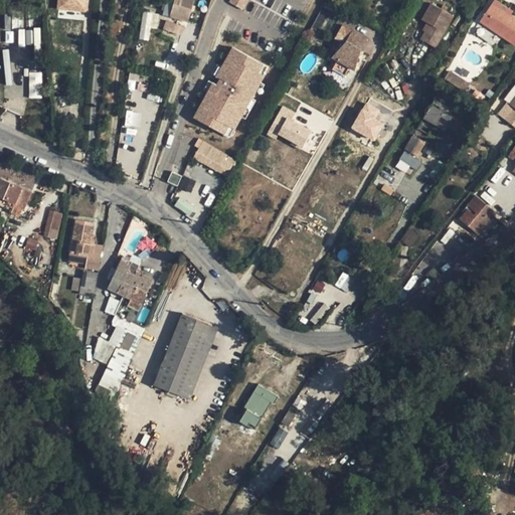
[(59,0),(59,12),(87,14),(87,0),(59,0)]
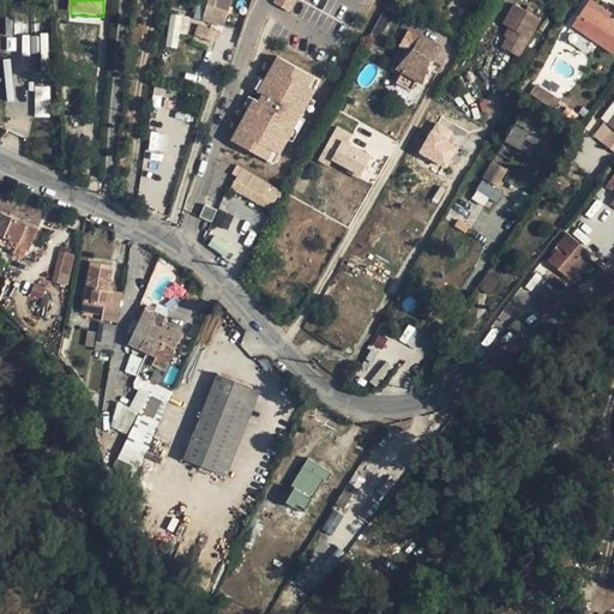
[(227,0),(206,0),(200,19),(218,26),(227,0)]
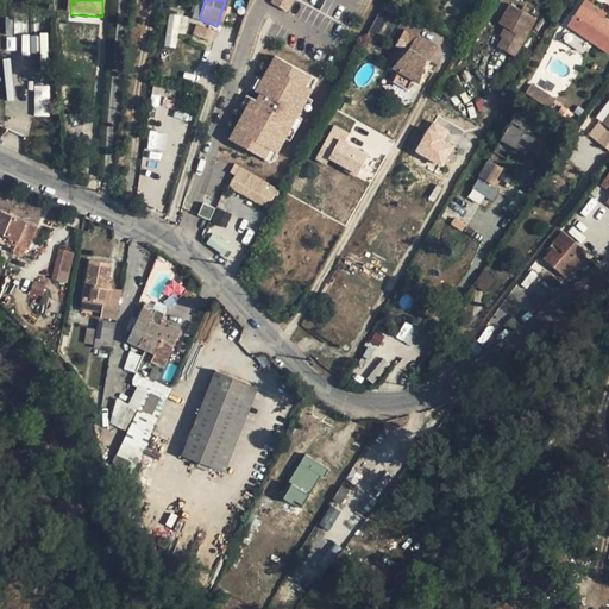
[(287,11),(293,0),(271,0),(271,2),(287,11)]
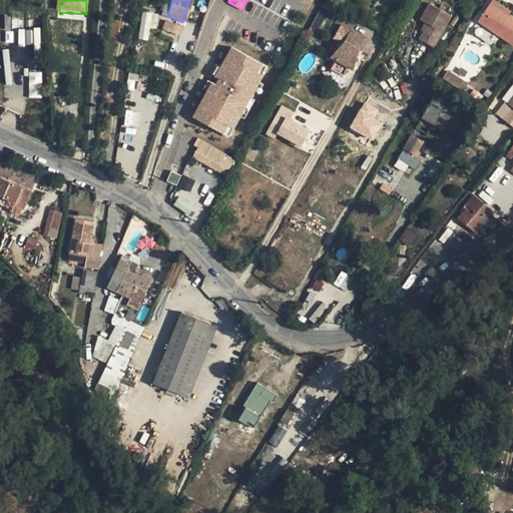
[(511,12),(493,0),(492,0),(490,3),(509,15),(511,12)]
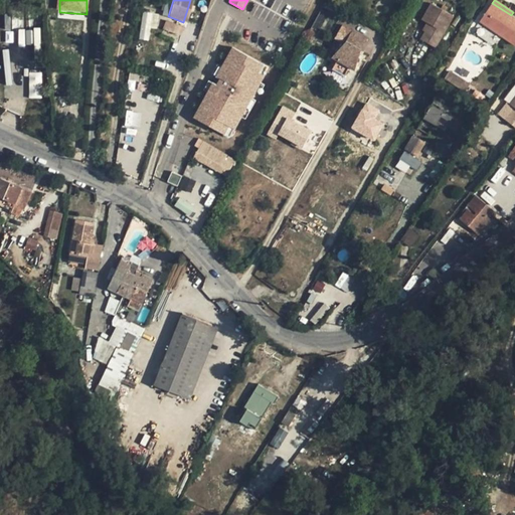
[(432,3),(422,20),(426,22),(422,30),(425,32),(421,39),(435,47),(454,16),(446,11),(448,7),(443,4),(441,9),(432,3)]
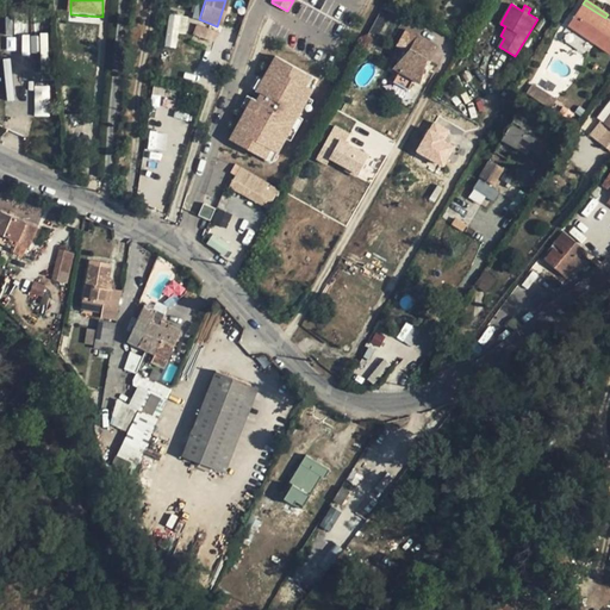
[(609,22),(605,18),(583,4),(568,25),(609,54),(609,22)]
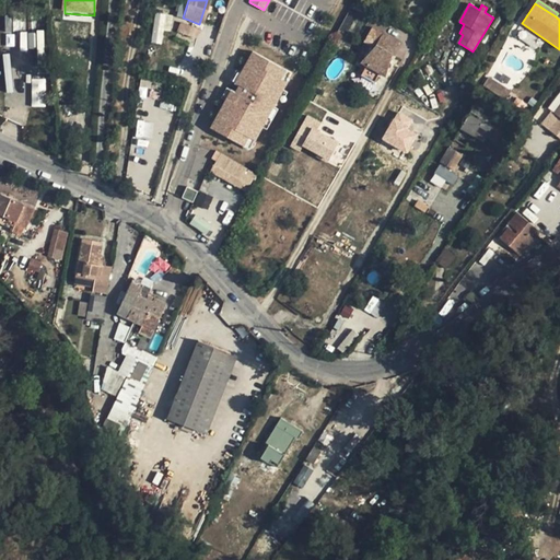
[(162,44),(166,14),(155,12),(151,43),(162,44)]
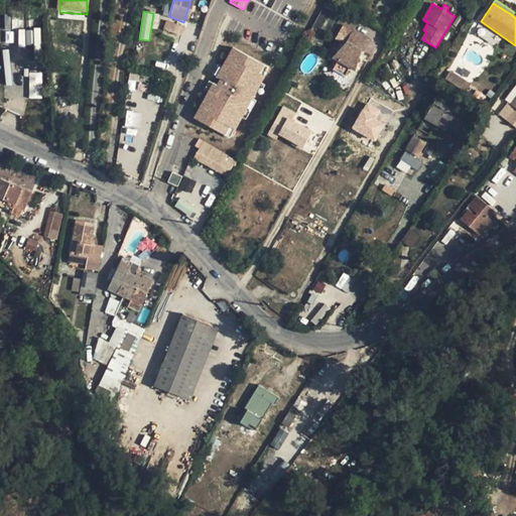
[(87,14),(59,12),(58,22),(86,24),(87,14)]
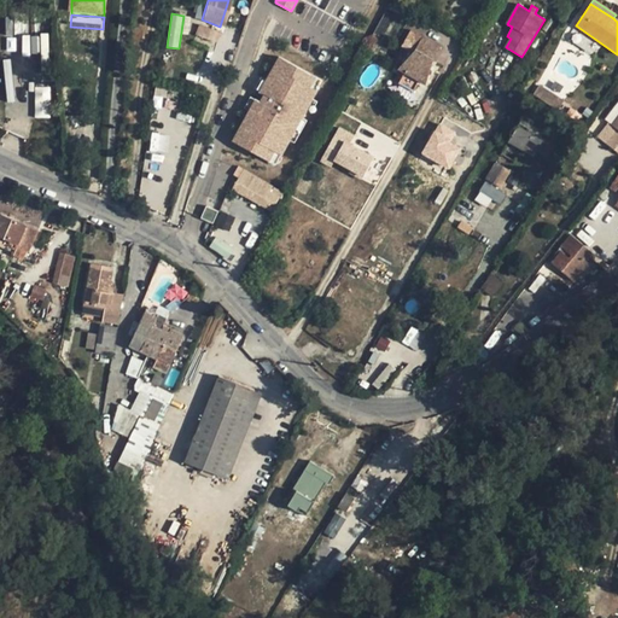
[(191,17),(184,16),(181,34),(188,35),(191,17)]
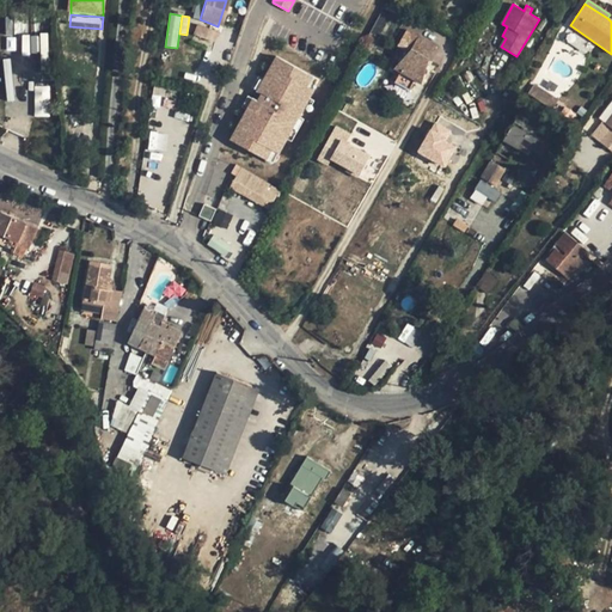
[(507,26),(502,24),(496,32),(502,36),(507,26)]
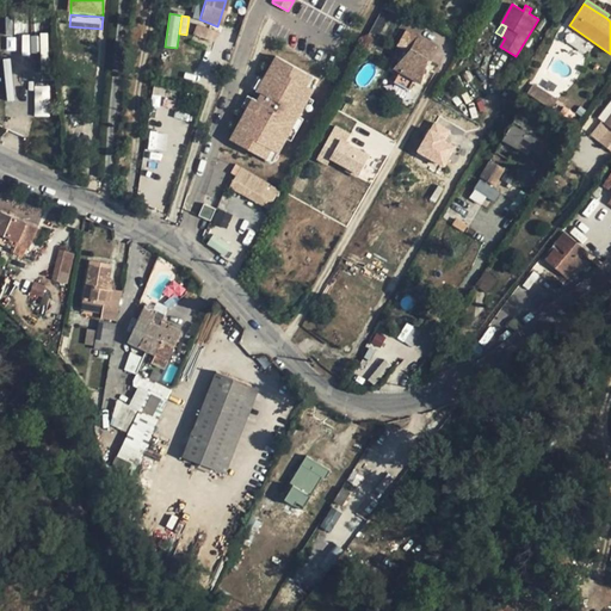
[(217,32),(196,25),(193,34),(215,41),(217,32)]
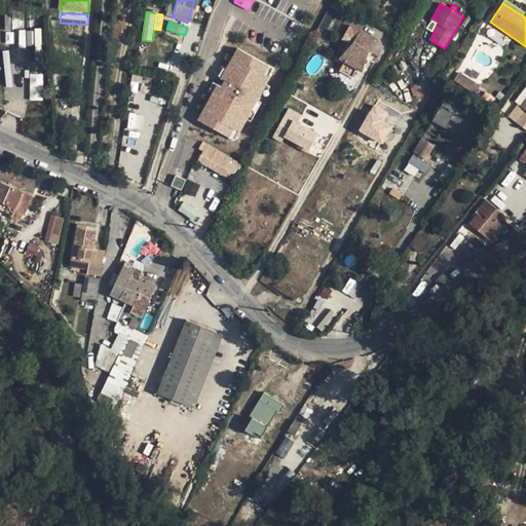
[(363,73),(369,50),(375,40),(349,26),(343,36),(353,42),(350,45),(338,59),(344,62),(339,71),(351,78),(357,70),(363,73)]
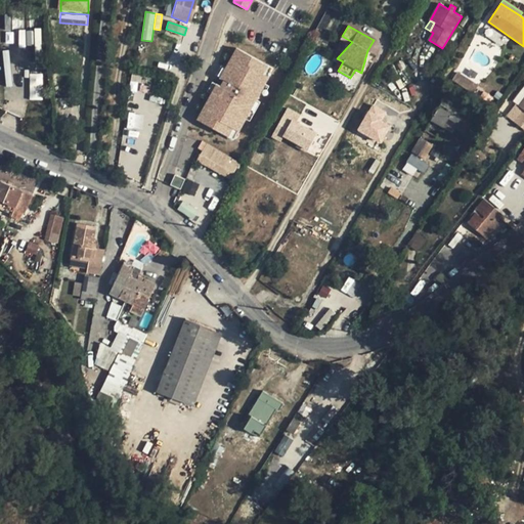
[(342,36),(340,40),(349,45),(352,42),(342,36)]
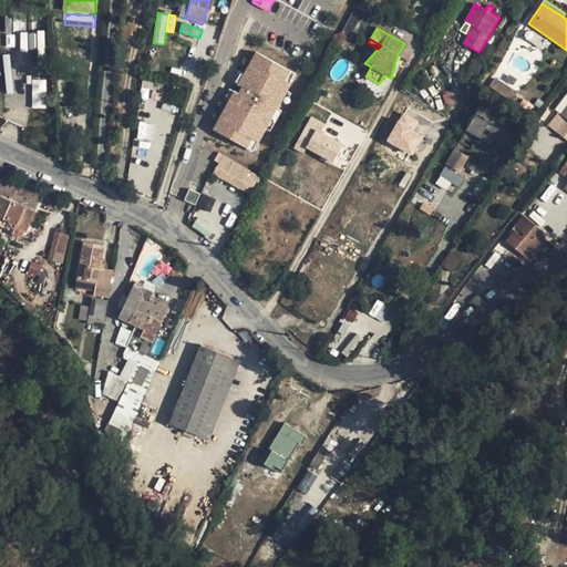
[(214,130),(248,148),(253,138),(258,142),(291,83),(285,80),(290,70),(257,51),(239,83),(243,85),(239,93),(235,91),(214,130)]
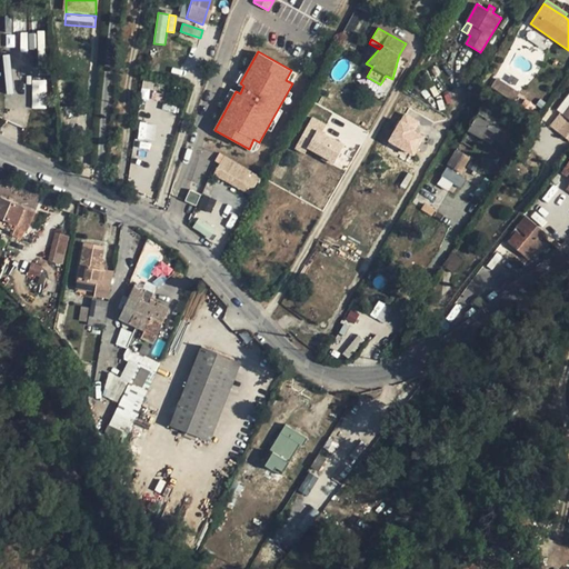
[(13,92),(10,66),(5,67),(7,93),(13,92)]
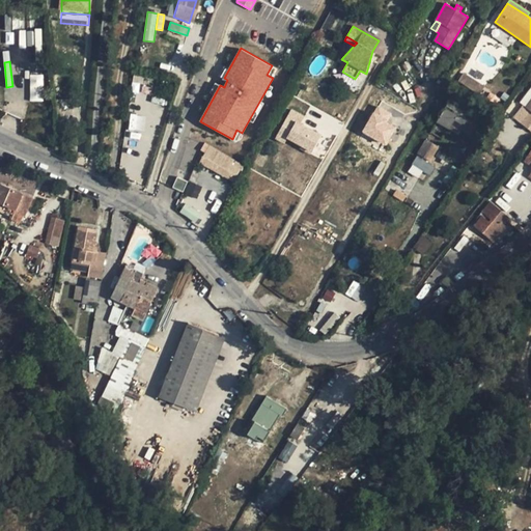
[(214,74),(219,76),(224,66),(221,64),(217,65),(214,74)]
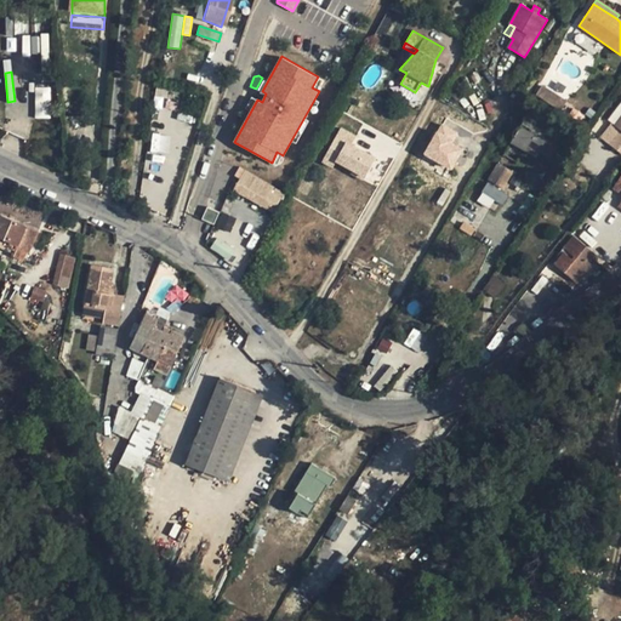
[(550,90),(542,85),(535,95),(543,100),(550,90)]
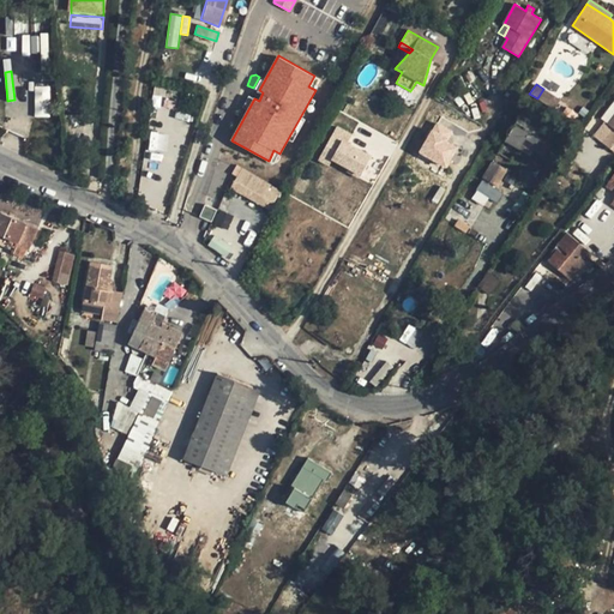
[(35,118),(50,118),(50,85),(34,85),(35,118)]
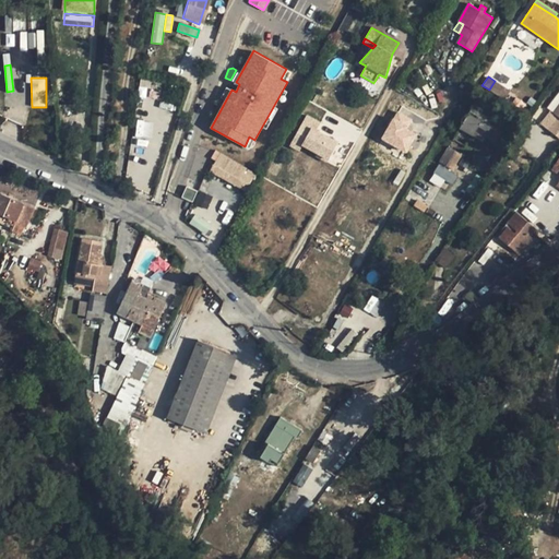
[(510,91),(495,81),(489,90),(504,100),(510,91)]
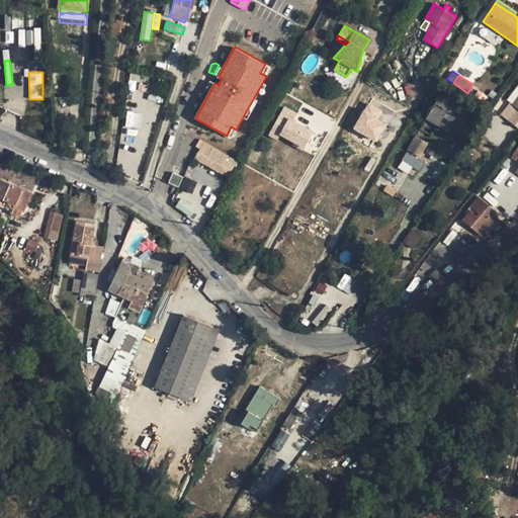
[(517,83),(506,100),(510,103),(513,105),(517,97),(517,83)]
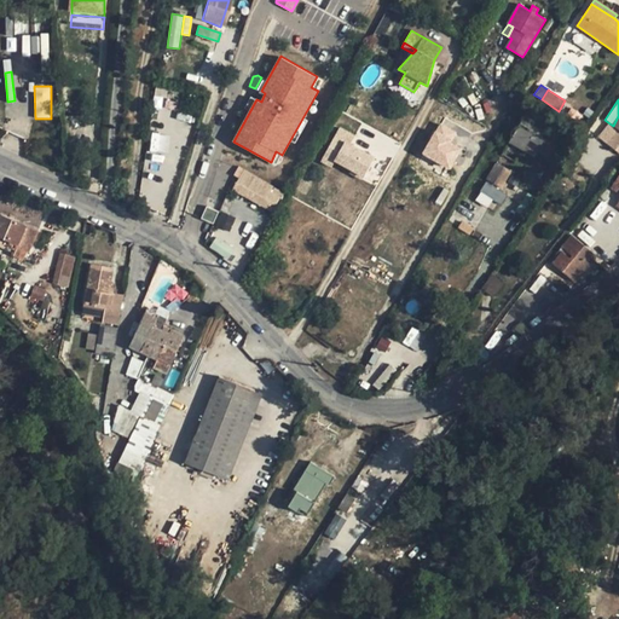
[(561,138),(524,116),(509,142),(536,156),(538,151),(550,158),(561,138)]
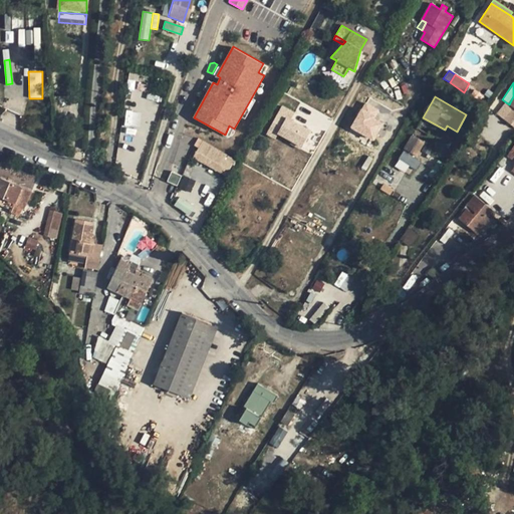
[(513,96),(509,104),(513,107),(504,119),(513,126),(513,96)]
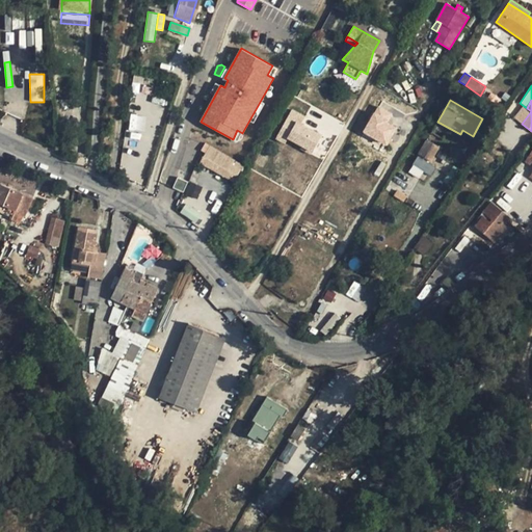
[(396,127),(388,123),(393,112),(376,105),(363,134),(388,145),(396,127)]
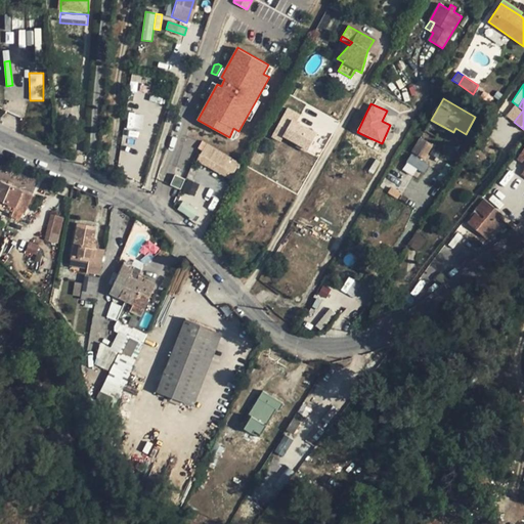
[(516,104),(507,117),(514,122),(523,110),(519,106),(516,104)]
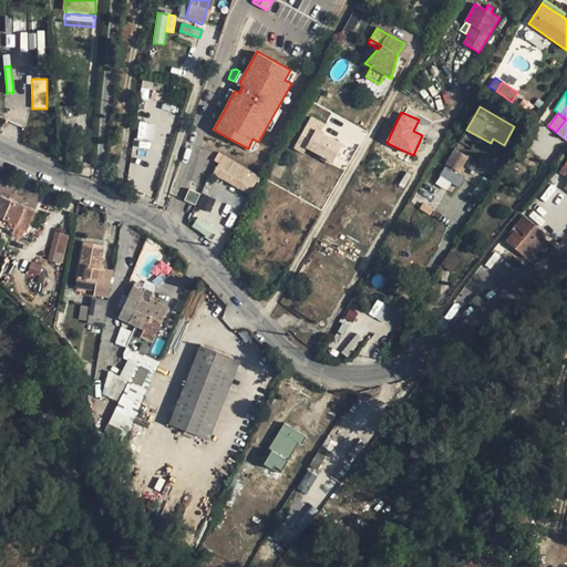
[(333,164),(343,142),(321,131),(325,123),(309,116),(296,146),(333,164)]
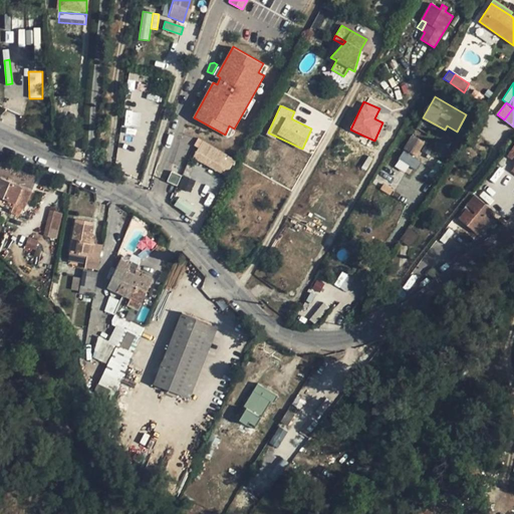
[(457,132),(447,125),(445,130),(443,134),(452,140),(457,132)]
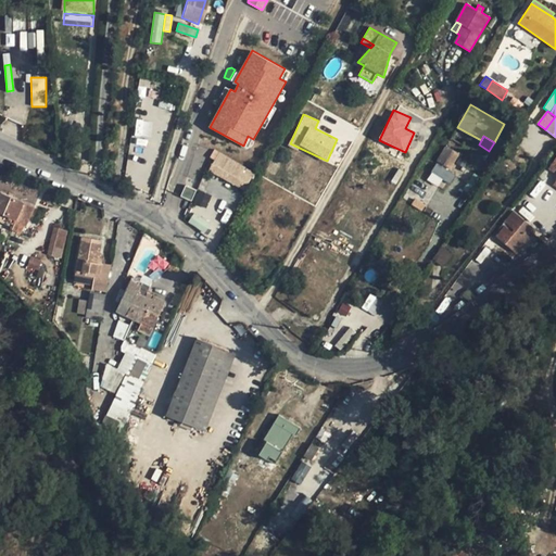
[(458,154),(445,147),(438,161),(450,168),(458,154)]
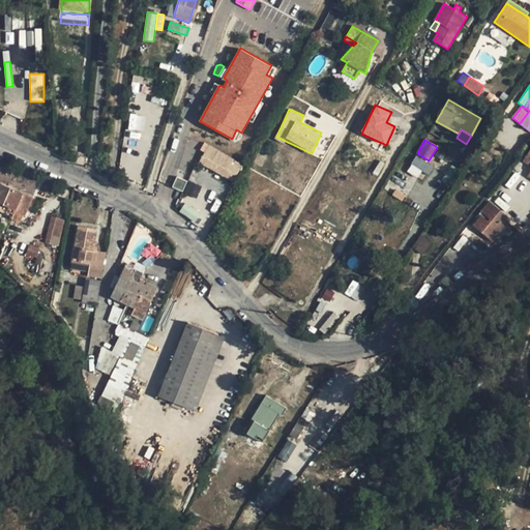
[(235,181),(243,162),(204,145),(196,164),(235,181)]
